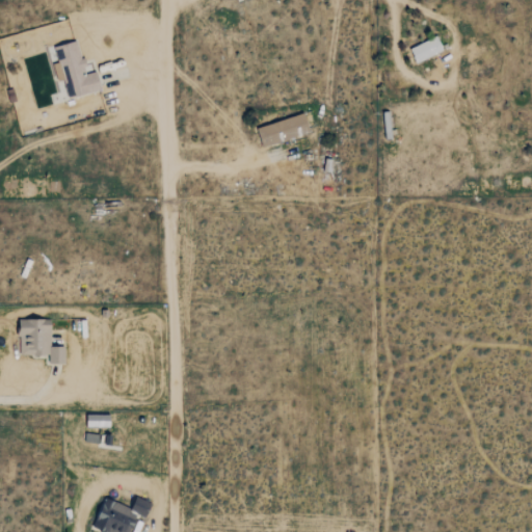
[(416,61),(444,53),(440,37),(410,46),(416,61)]
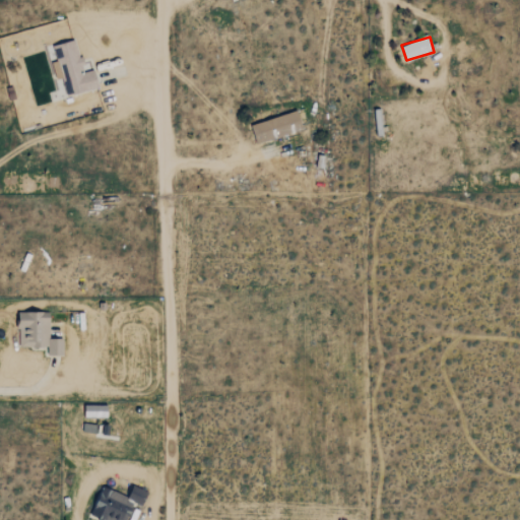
[(67,95),(100,88),(95,71),(85,73),(77,40),(54,46),(58,62),(53,63),(57,79),(63,78),(67,95)]
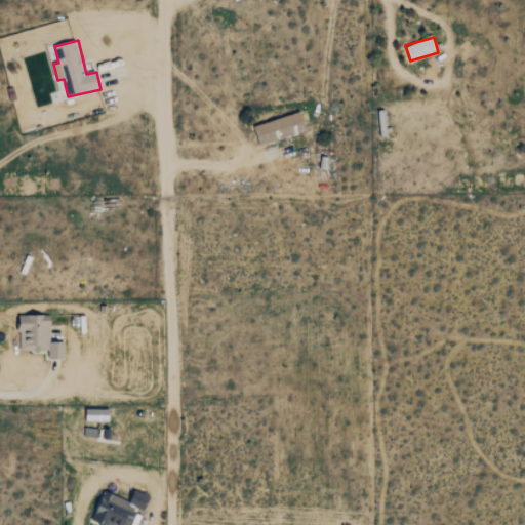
[(255,125),(259,144),(307,132),(303,114),(255,125)]
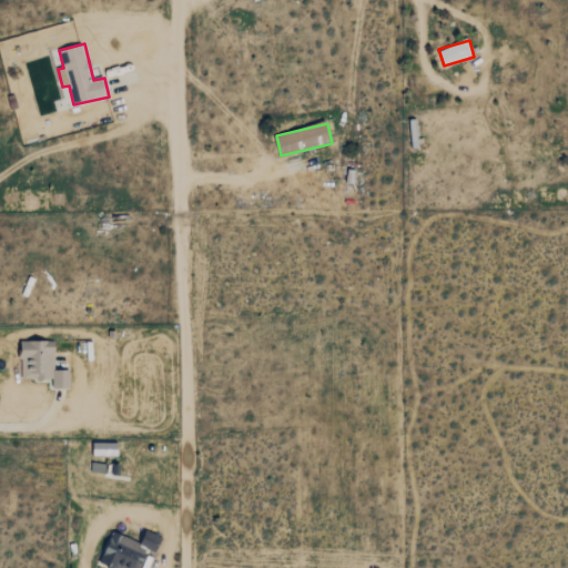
[(21,379),(52,379),(52,389),(64,388),(64,371),(56,371),(56,341),(21,341),(21,379)]
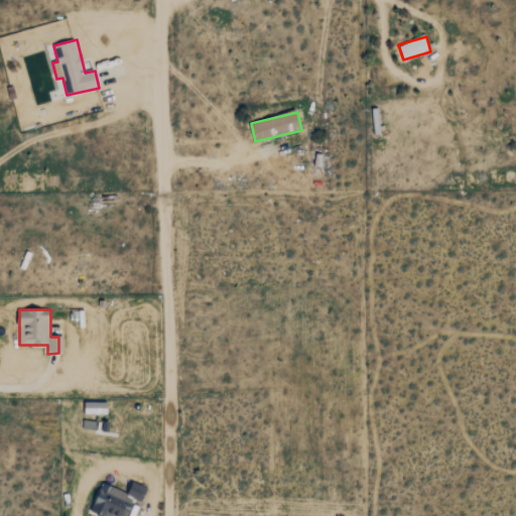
[(108,403),(85,403),(85,415),(108,415),(108,403)]
